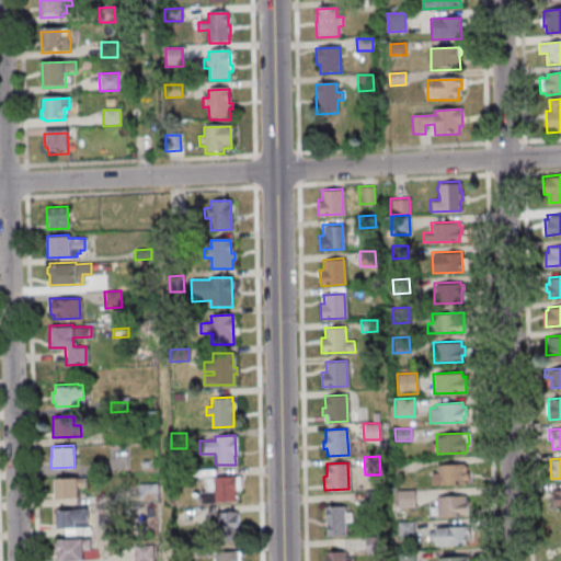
[(431,472),(437,472),(436,465),(464,464),(465,465),(466,469),(465,471),(467,472),(467,478),(465,480),(465,483),(431,484),(431,472)]
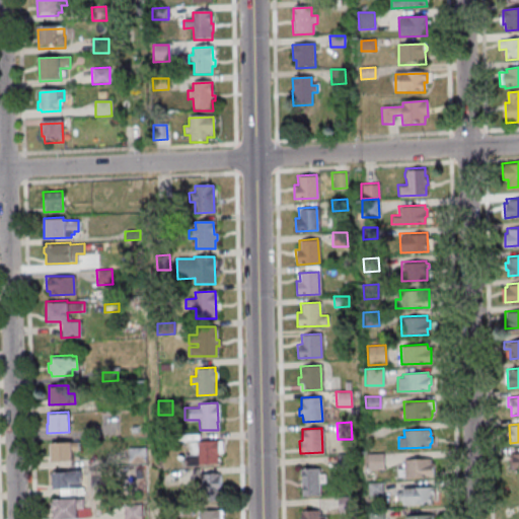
[(158,435),(173,434),(173,445),(159,446),(158,435)]
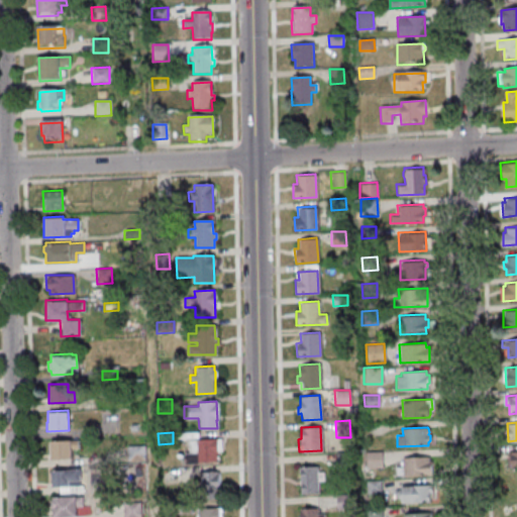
[(187,439),(196,439),(196,438),(216,437),(217,452),(215,452),(216,460),(184,462),(183,452),(188,452),(187,439)]
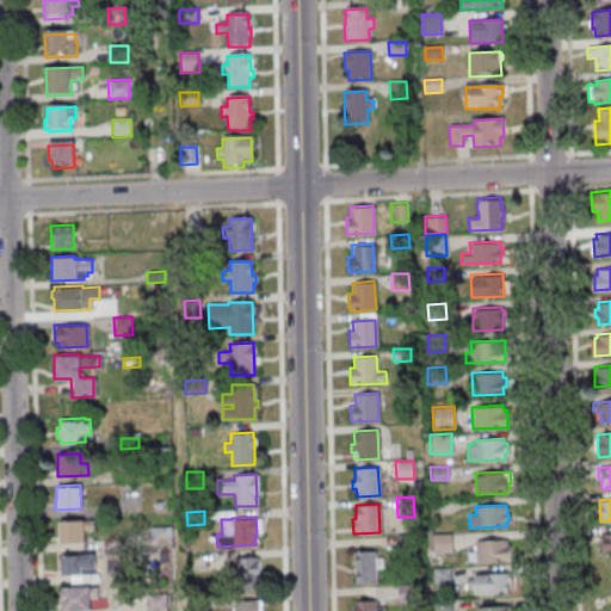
[(59,519),(82,518),(82,519),(91,519),(92,531),(84,531),(84,541),(60,542),(59,519)]
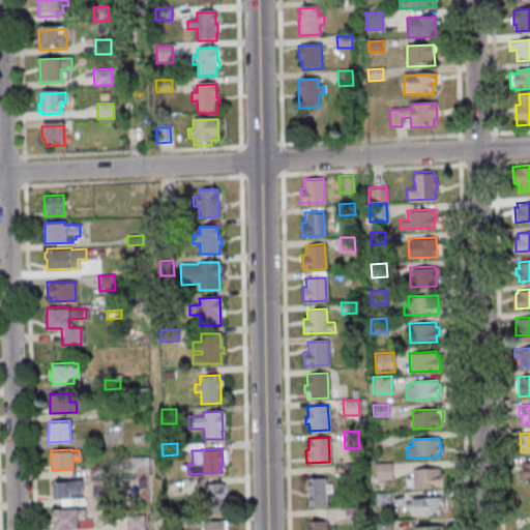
[(129,458),(129,473),(148,472),(147,457),(129,458)]
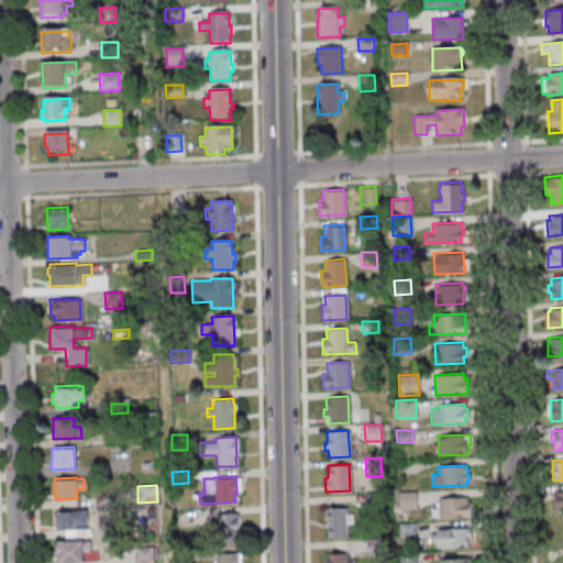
[(415,490),(416,509),(399,509),(398,492),(415,490)]
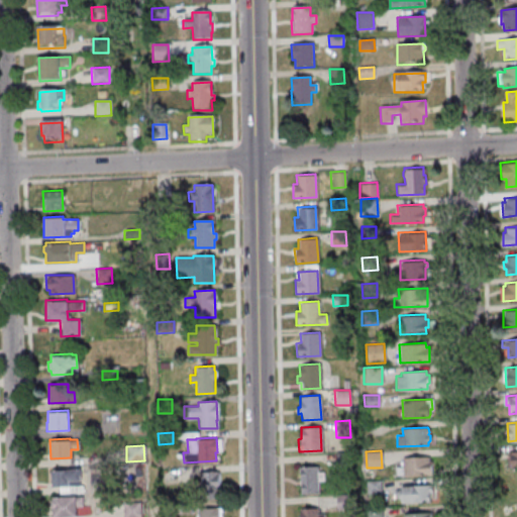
[(334,452),(335,468),(350,467),(349,451),(334,452)]
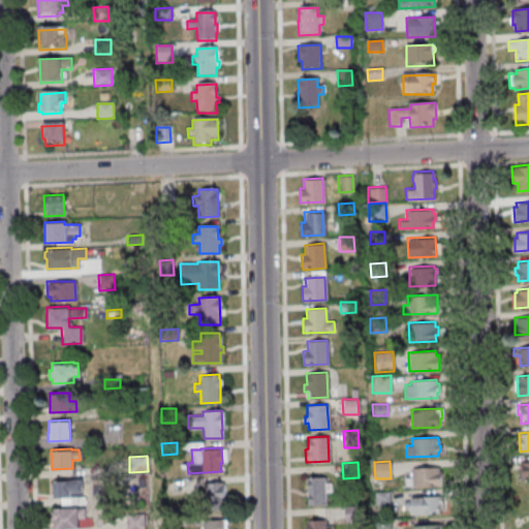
[(520,463),(528,462),(528,477),(523,478),(522,470),(520,470),(520,463)]
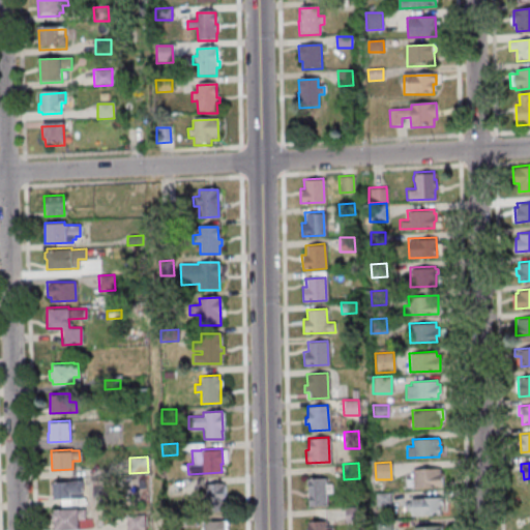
[(411,468),(411,478),(405,478),(405,488),(442,487),(442,472),(439,472),(439,468),(411,468)]
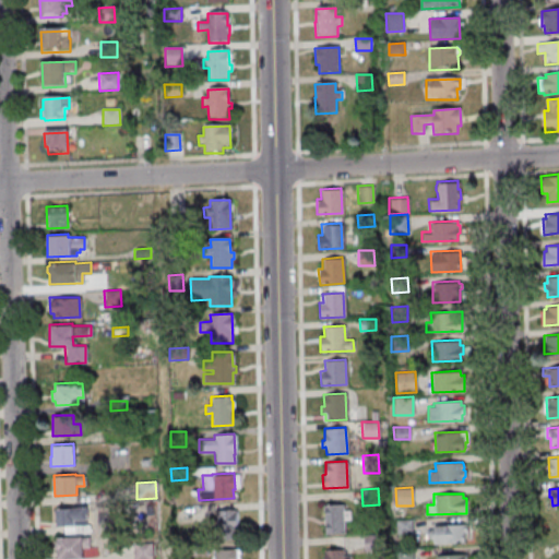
[(322,504),(342,503),(343,510),(349,510),(349,520),(343,521),(344,532),(324,533),(322,504)]
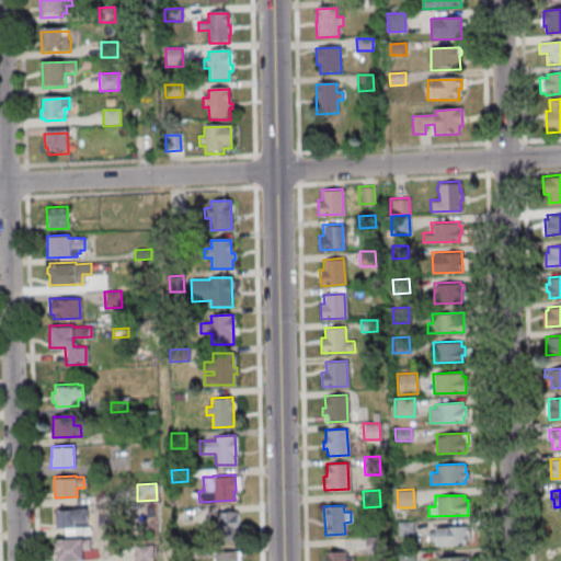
[(55,510),(86,508),(86,521),(73,521),(73,526),(56,527),(55,510)]
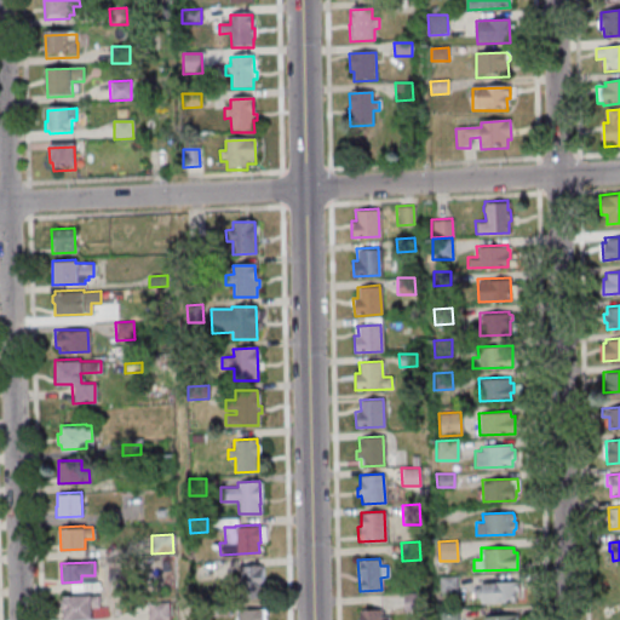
[(239,566),(260,564),(262,597),(240,598),(239,566)]
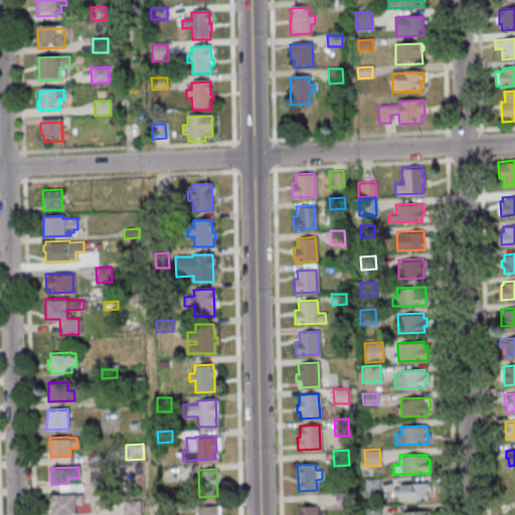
[(87,474),(87,484),(95,483),(95,474),(87,474)]
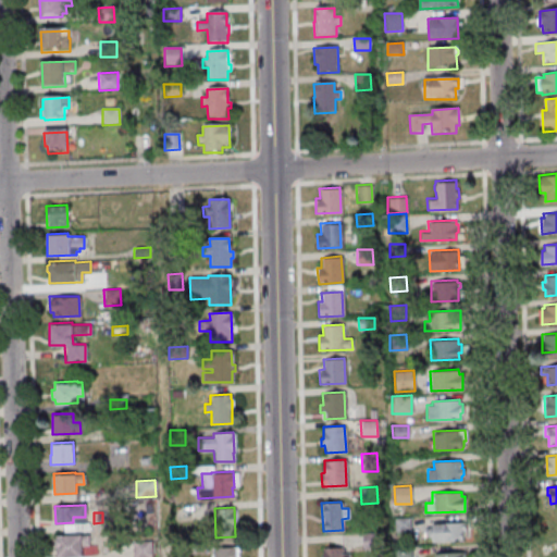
[(410,531),(409,517),(394,518),(394,532),(410,531)]
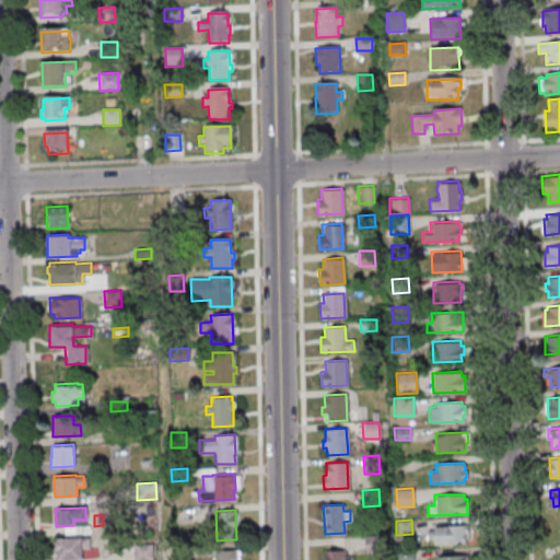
[(433,526),(433,531),(427,531),(427,540),(433,540),(433,545),(466,544),(466,535),(468,535),(467,525),(433,526)]
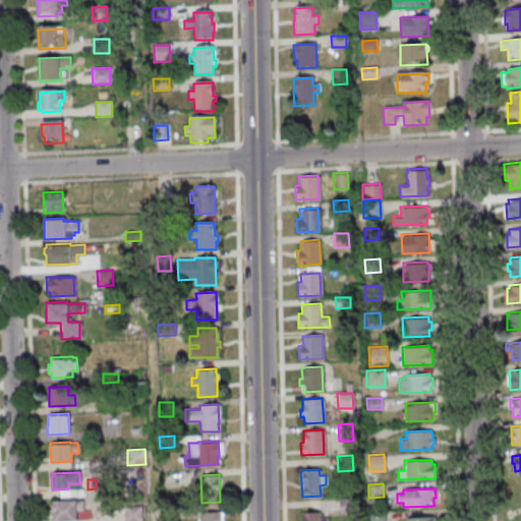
[(339,513),(338,499),(353,498),(354,513),(339,513)]
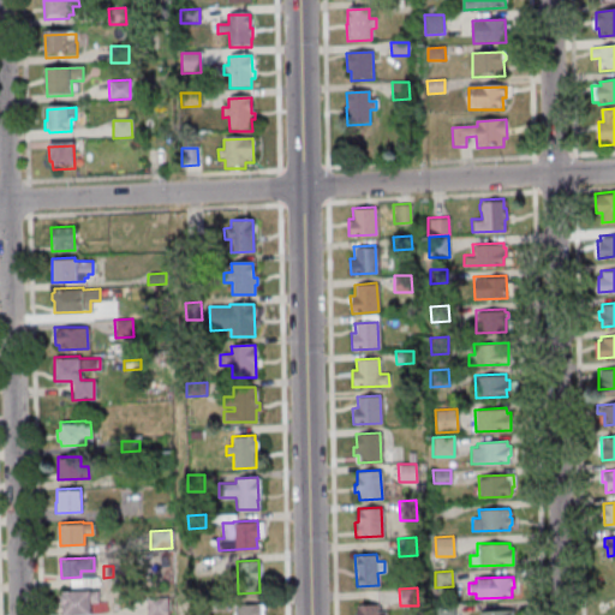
[(61,590),(89,589),(89,591),(96,591),(96,602),(89,602),(90,614),(63,614),(63,603),(60,601),(60,595),(61,593),(61,590)]
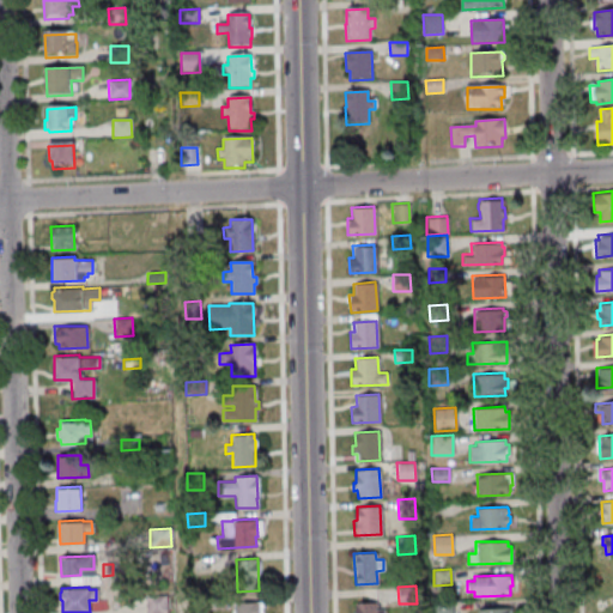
[(145,596),(145,612),(165,612),(165,595),(145,596)]
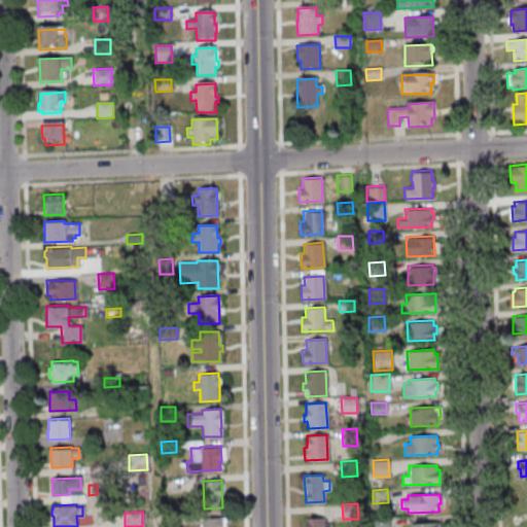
[(194,512),(194,524),(179,524),(179,513),(194,512)]
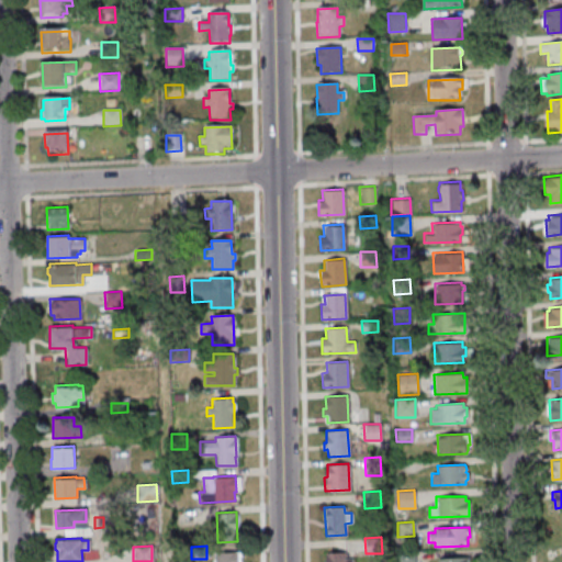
[(213,561),(213,552),(237,551),(237,561),(213,561)]
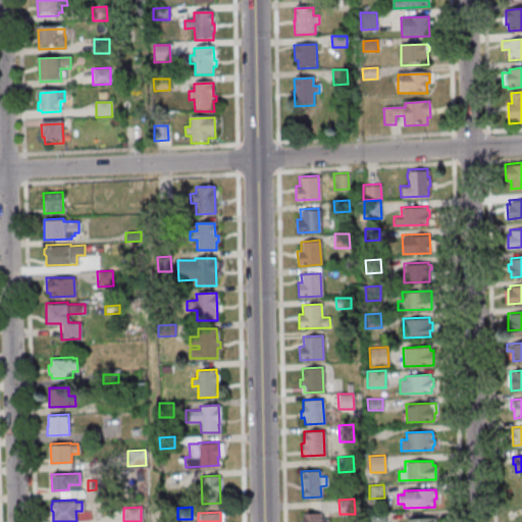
[(385,521),(385,512),(369,512),(369,521),(385,521)]
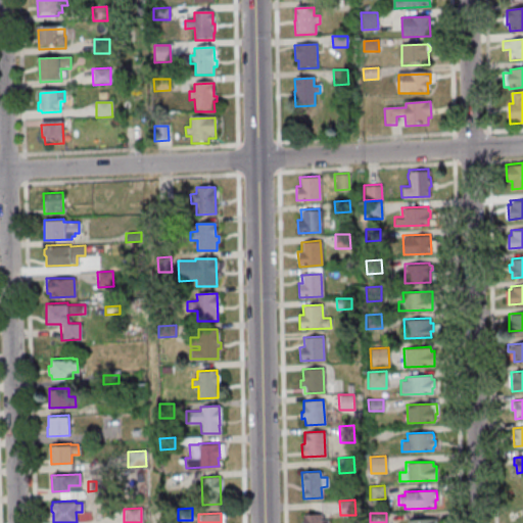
[(302,522),(302,514),(320,514),(321,519),(327,519),(327,522),(302,522)]
